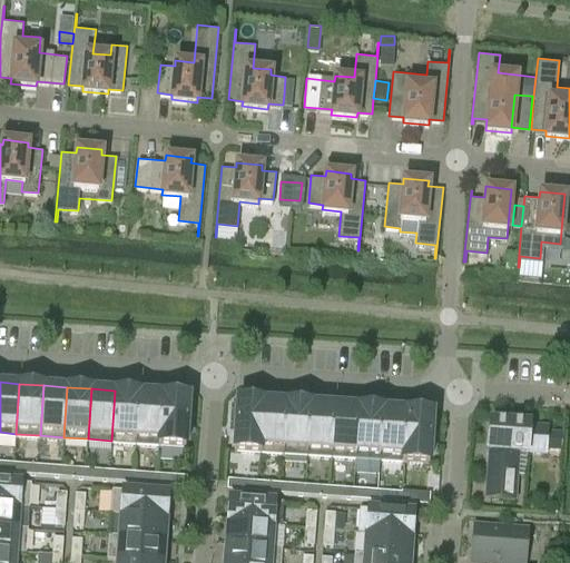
[(115,391),(111,441),(136,442),(139,392),(115,391)]
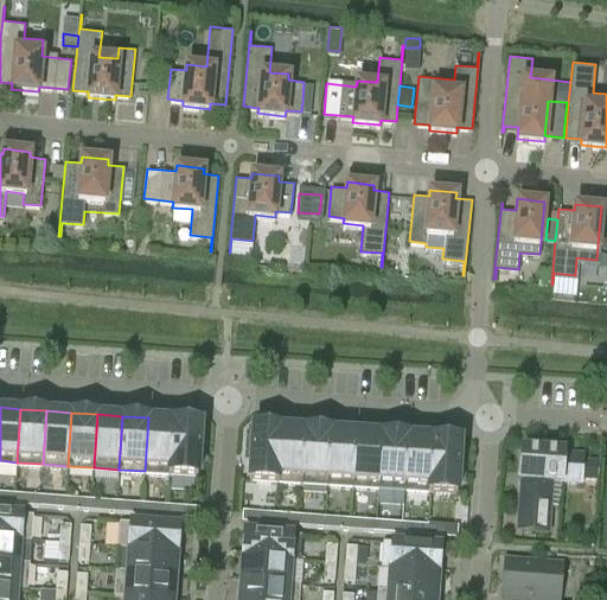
[(148,417),(145,471),(170,472),(173,419),(148,417)]
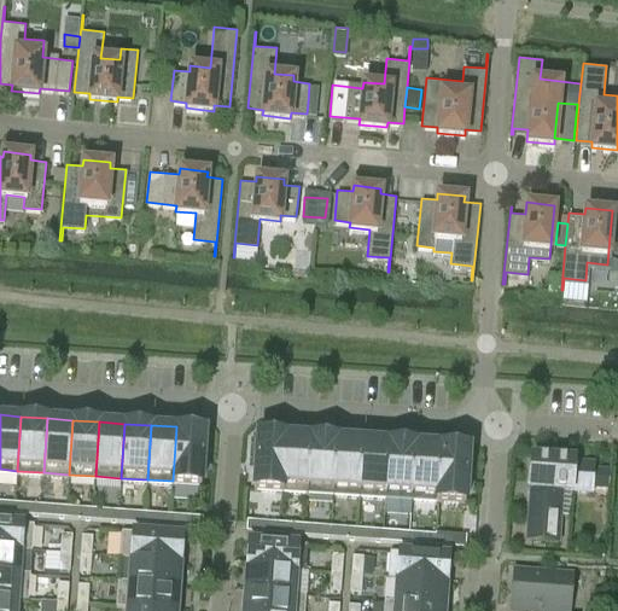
[(204,429),(176,426),(173,481),(200,483),(203,449),(209,449),(209,434),(203,434),(204,429)]
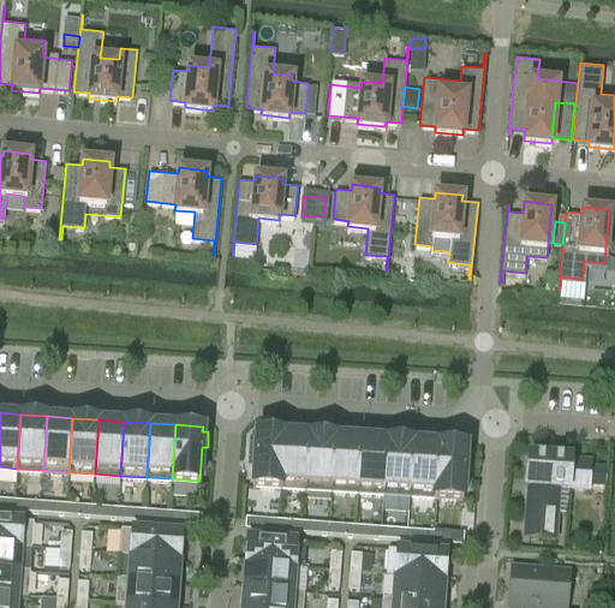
[(280,486),(284,431),(257,430),(256,435),(250,434),(249,449),(255,451),(254,484),(280,486)]
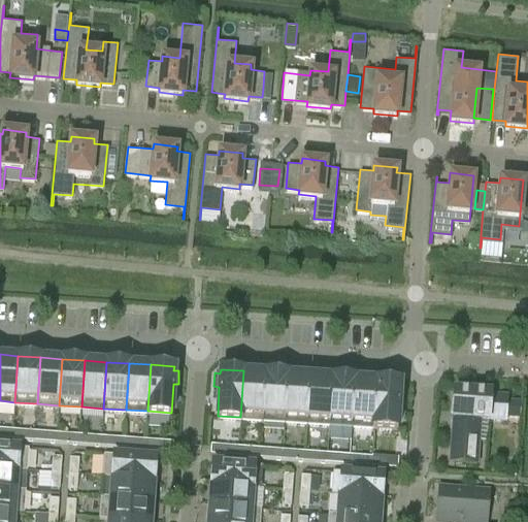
[(265,372),(243,370),(240,417),(262,419),(265,372)]
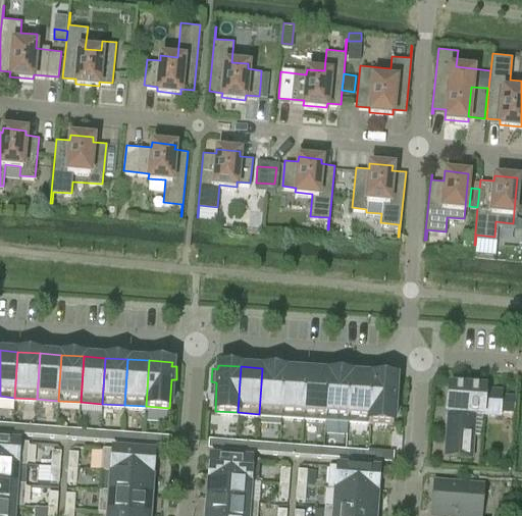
[(284,369),(262,368),(259,414),(281,415),(284,369)]
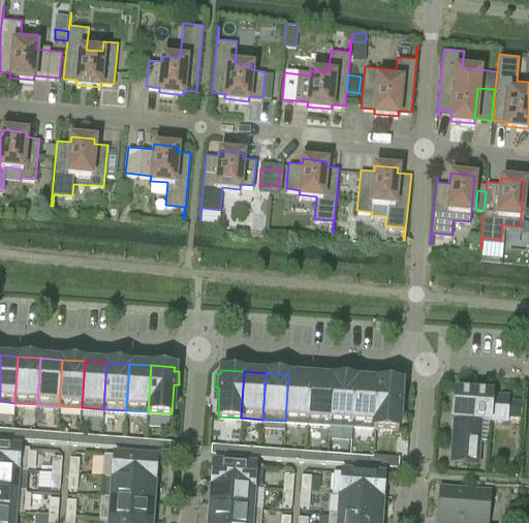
[(311,376),(288,374),(285,421),(308,423),(311,376)]
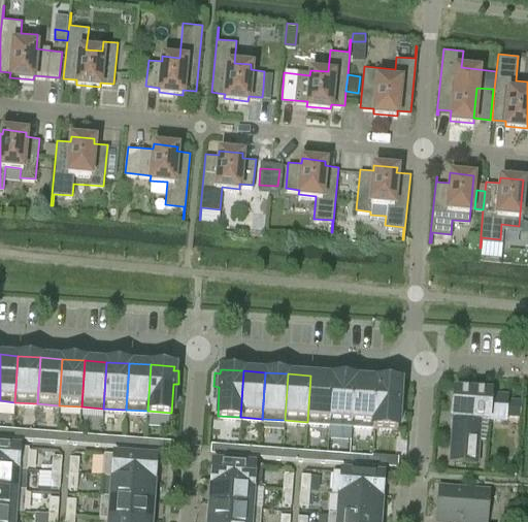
[(332,377),(310,376),(307,422),(329,423),(332,377)]
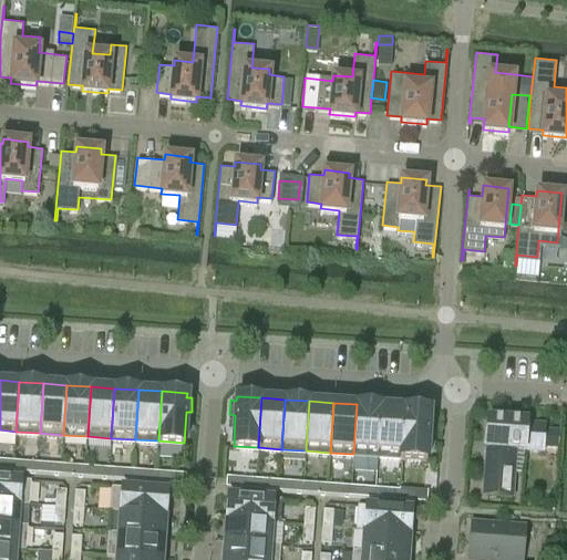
[(357,404),(353,454),(378,456),(381,405),(357,404)]
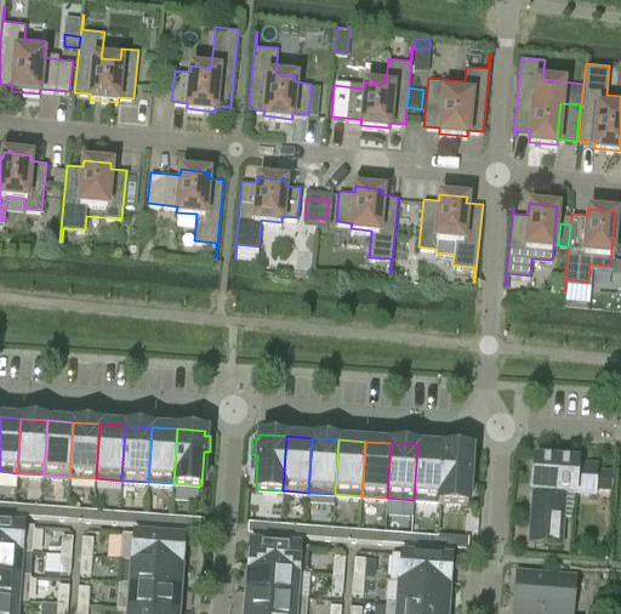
[(417,444),(414,500),(439,501),(443,447),(417,444)]
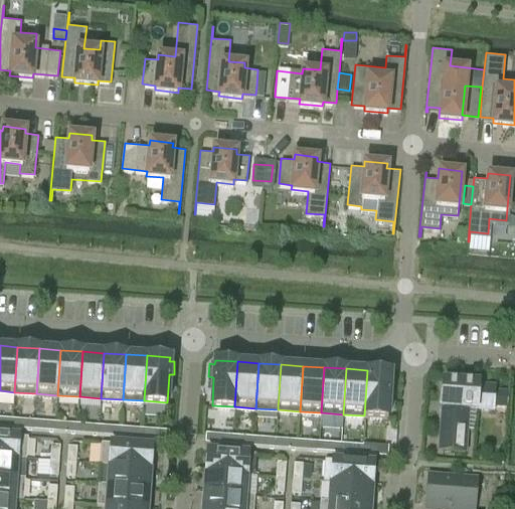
[(390,371),(367,370),(364,415),(387,416),(388,388),(394,388),(394,376),(389,375),(390,371)]
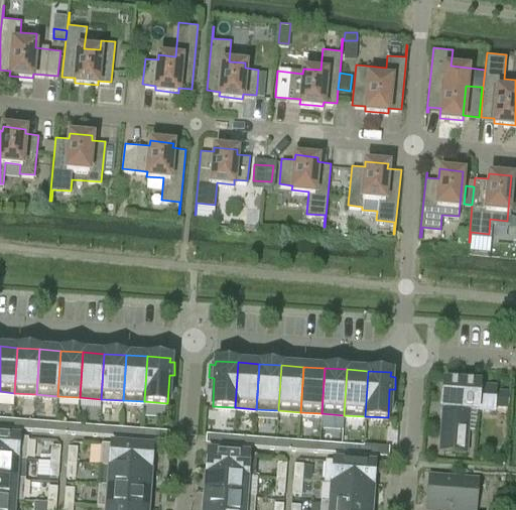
[(443,405),(440,447),(465,449),(467,424),(463,424),(465,407),(477,407),(477,406),(493,407),(509,408),(511,386),(494,385),(479,384),(479,382),(460,380),(461,376),(446,375),(446,379),(444,379),(442,405),(443,405)]
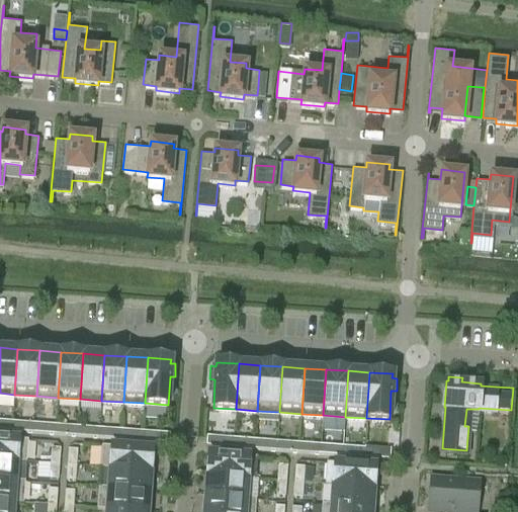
[(0,416),(0,426),(12,427),(13,418),(0,416)]
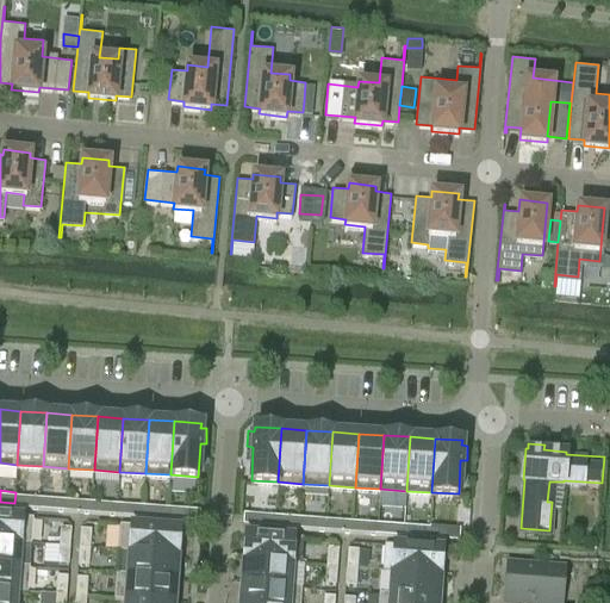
[(41,493),(16,492),(14,503),(39,505),(41,493)]
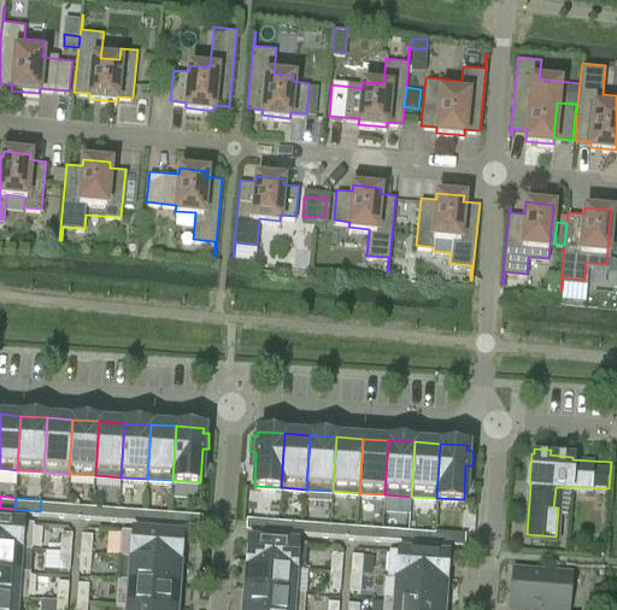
[(41,499),(40,511),(66,512),(68,502),(41,499)]
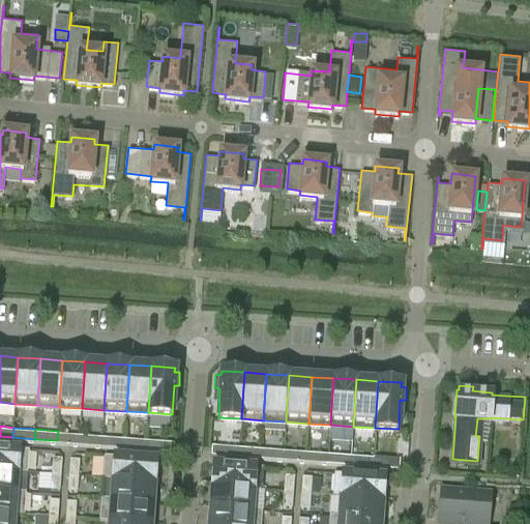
[(80,433),(58,431),(57,440),(80,442),(80,433)]
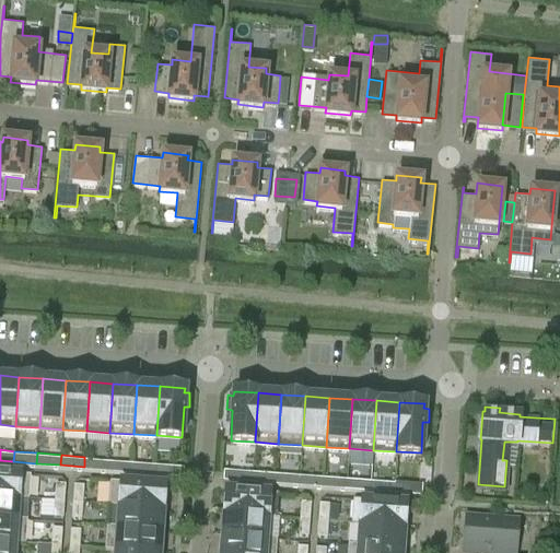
[(84,457),(84,467),(107,469),(108,458),(84,457)]
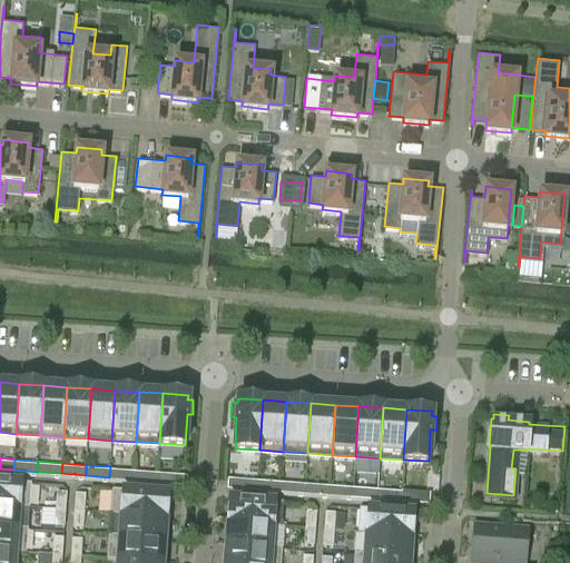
[(134,468),(110,466),(109,477),(134,478),(134,468)]
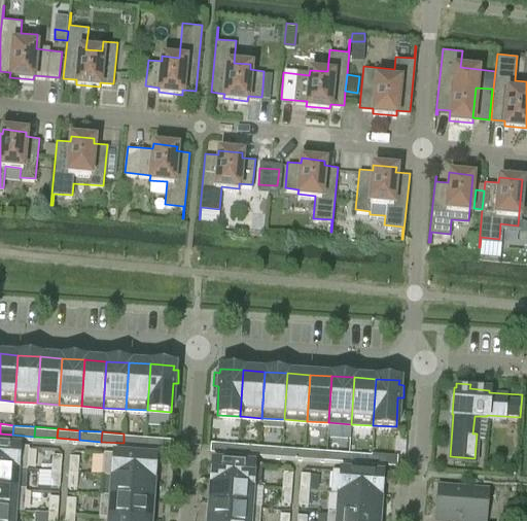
[(146,435),(124,433),(124,443),(145,445),(146,435)]
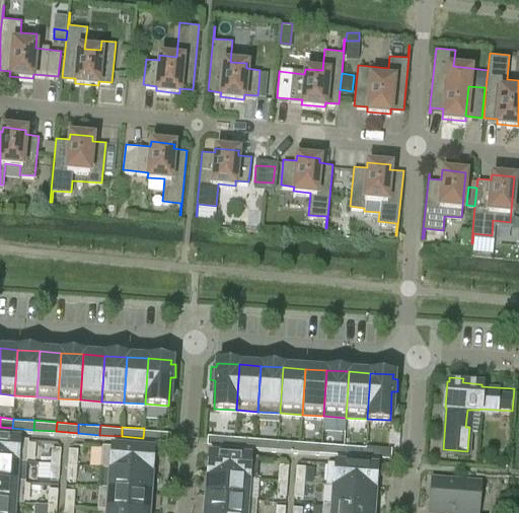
[(144,428),(143,438),(169,440),(170,430),(144,428)]
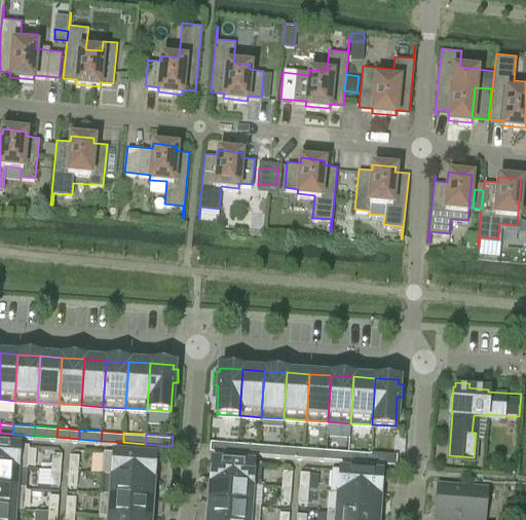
[(237,451),(237,441),(211,439),(210,449),(237,451)]
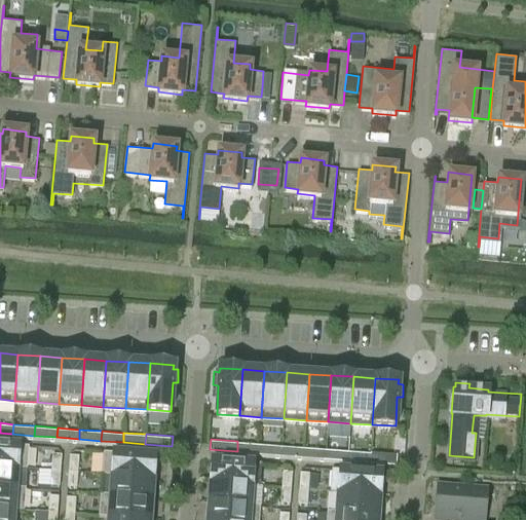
[(0,462),(17,465),(17,466),(27,466),(29,443),(0,441),(0,462)]
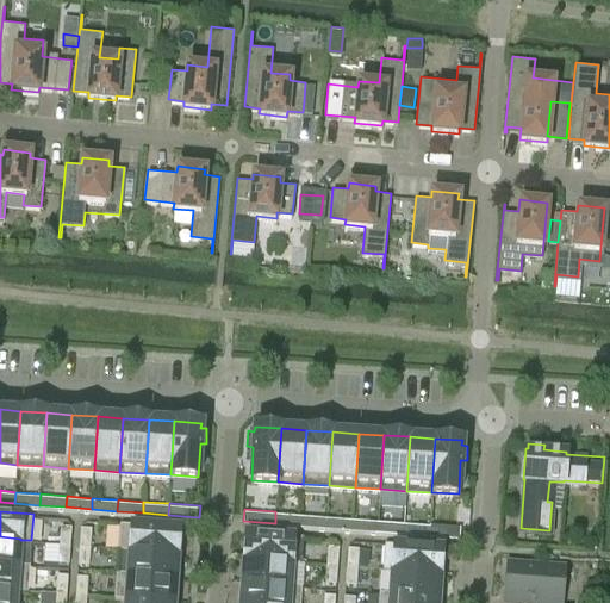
[(302,514),(275,511),(275,523),(300,524),(302,514)]
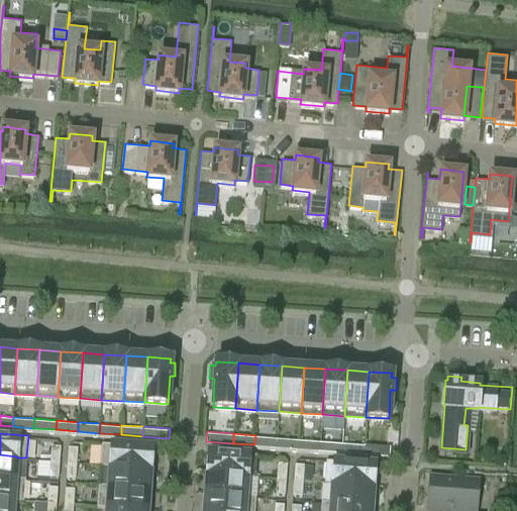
[(277,436),(255,435),(254,444),(277,446),(277,436)]
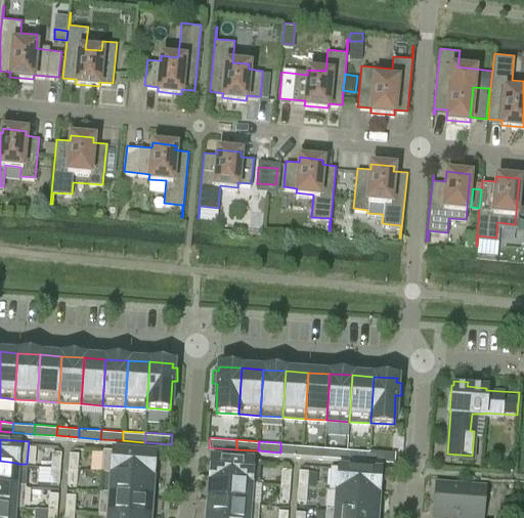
[(303,444),(280,442),(280,452),(302,454),(303,444)]
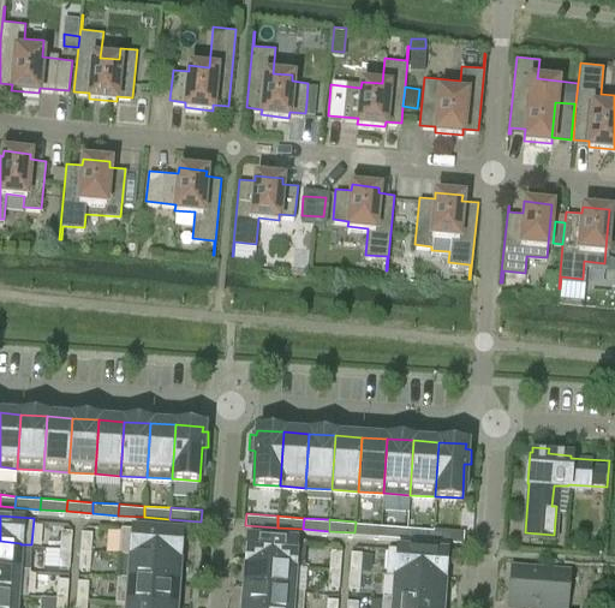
[(356,522),(354,532),(381,535),(381,524),(356,522)]
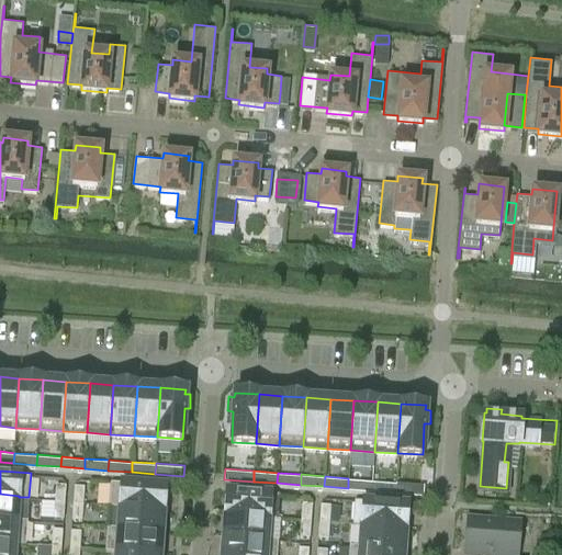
[(348,478),(348,488),(371,490),(372,479),(348,478)]
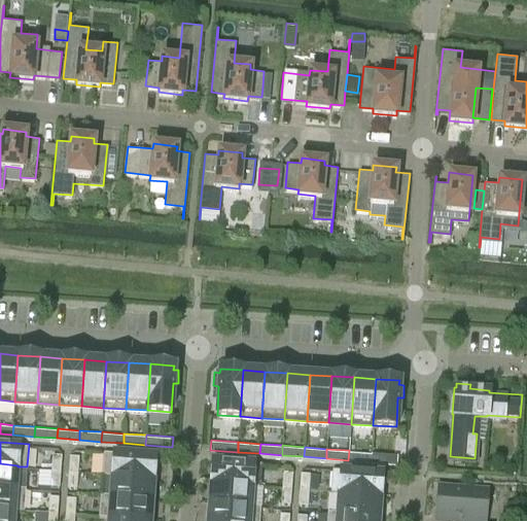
[(112,473),(153,476),(155,454),(104,450),(102,473),(112,474),(112,473)]
